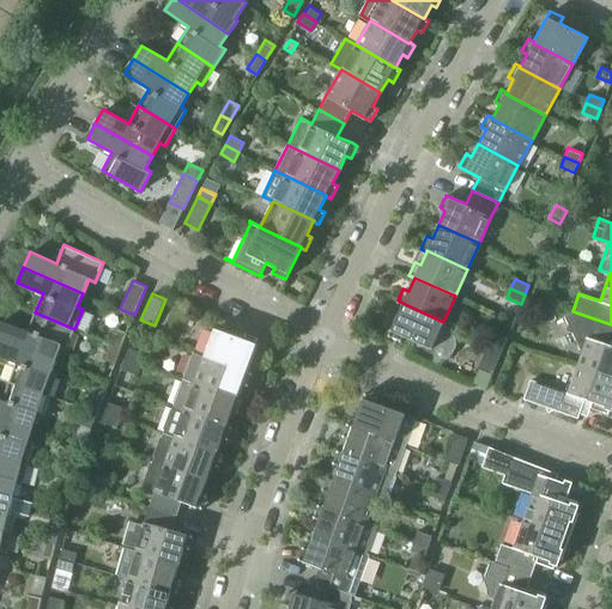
[(403,303),(391,330),(388,335),(401,341),(404,335),(418,342),(418,345),(424,345),(431,348),(434,345),(436,345),(437,359),(441,359),(443,358),(446,358),(448,355),(450,354),(453,352),(454,349),(455,347),(455,345),(456,342),(456,339),(456,336),(455,334),(454,332),(453,329),(452,327),(449,324),(447,323),(444,322),(443,322),(403,303)]
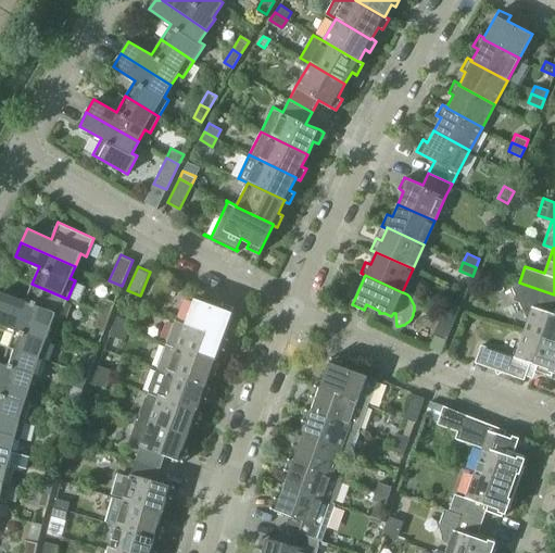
[(529,318),(525,331),(554,342),(554,308),(550,306),(554,294),(519,283),(513,285),(516,292),(514,299),(521,302),(529,318)]
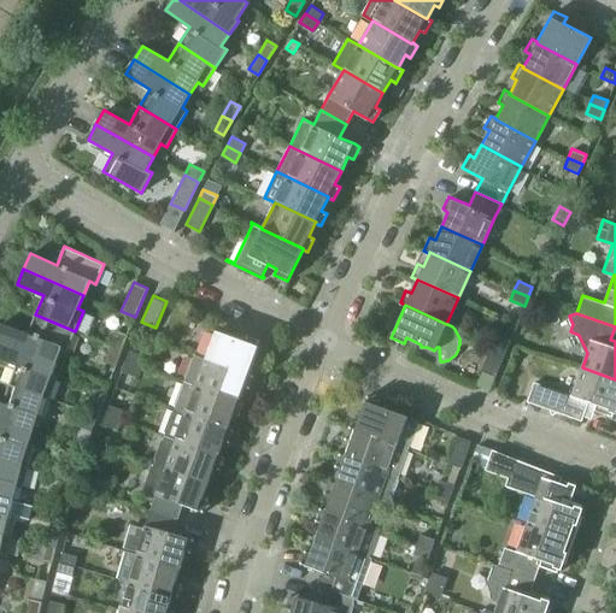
[(1,323),(0,324),(0,340),(57,361),(62,348),(68,351),(75,331),(35,314),(28,332),(1,323)]
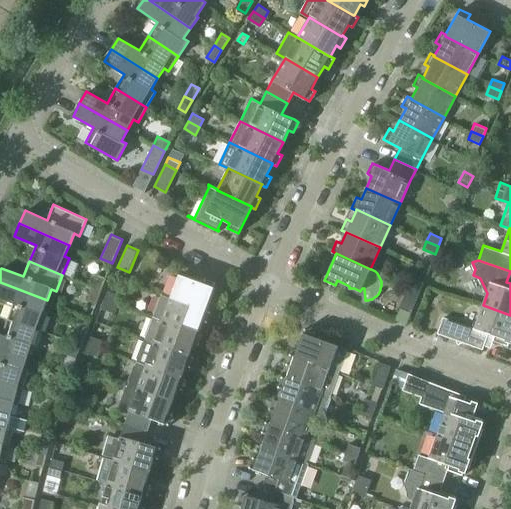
[(98,274),(93,287),(101,290),(106,277),(98,274)]
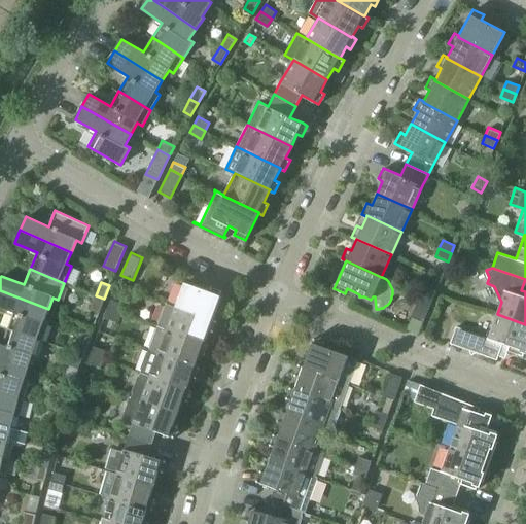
[(184,282),(176,306),(212,319),(212,318),(222,290),(211,286),(210,291),(184,282)]
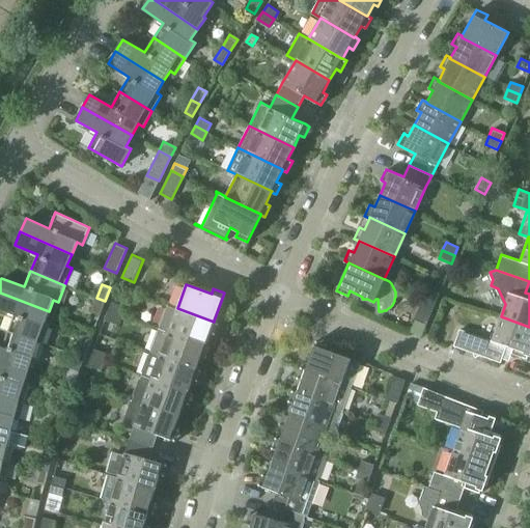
[(427,287),(423,297),(436,301),(440,293),(427,287)]
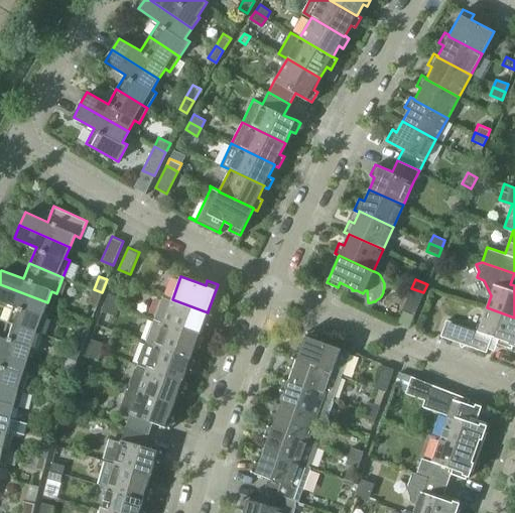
[(0,299),(14,304),(8,321),(42,333),(48,315),(43,314),(47,302),(0,284),(0,299)]
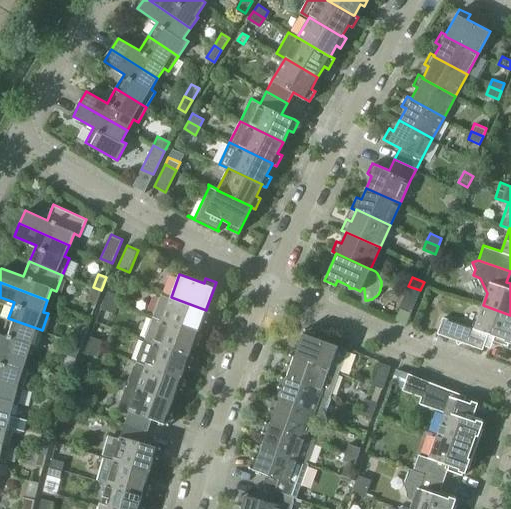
[(420,290),(408,286),(400,307),(411,312),(420,290)]
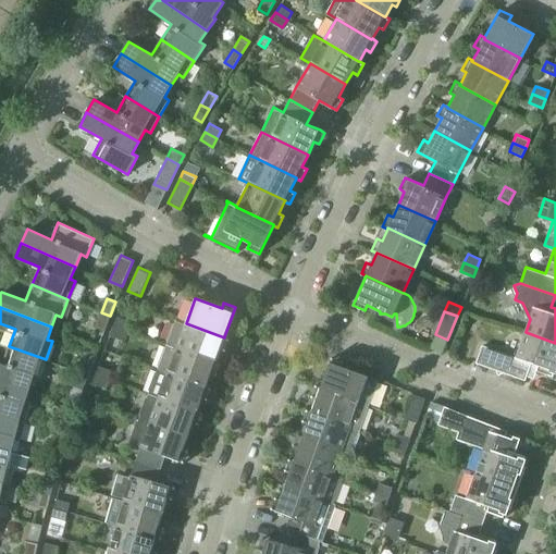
[(110,316),(101,312),(96,327),(104,330),(110,316)]
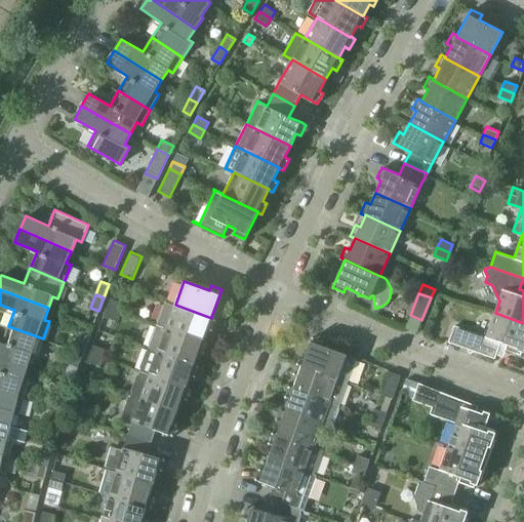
[(111,297),(108,306),(120,311),(123,303),(111,297)]
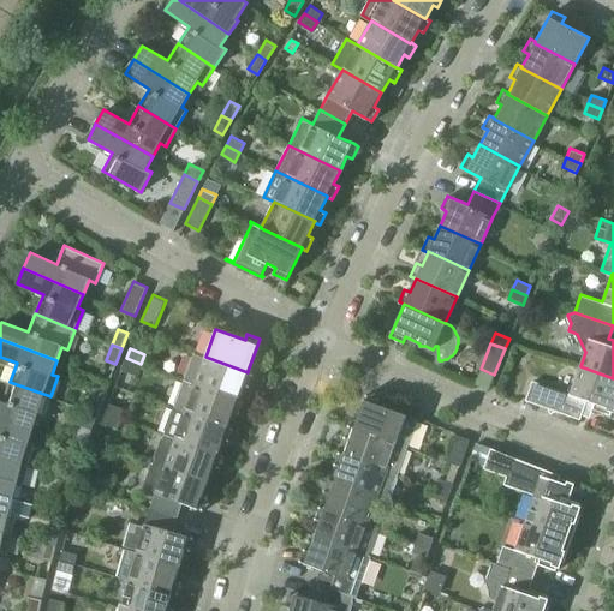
[(194,353),(184,379),(238,399),(243,384),(249,387),(254,373),(248,371),(248,372),(206,357),(194,353)]
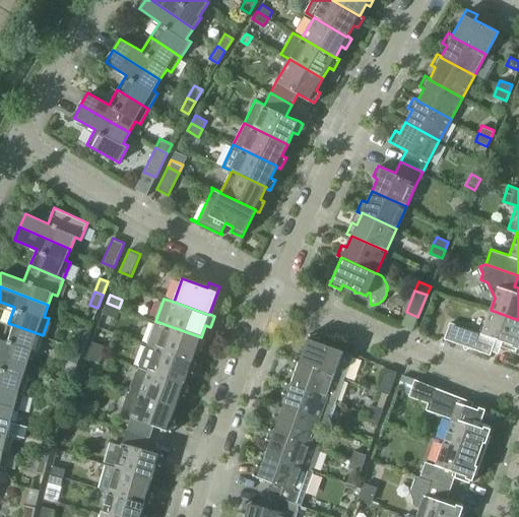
[(107,303),(104,311),(103,313),(115,317),(119,308),(107,303)]
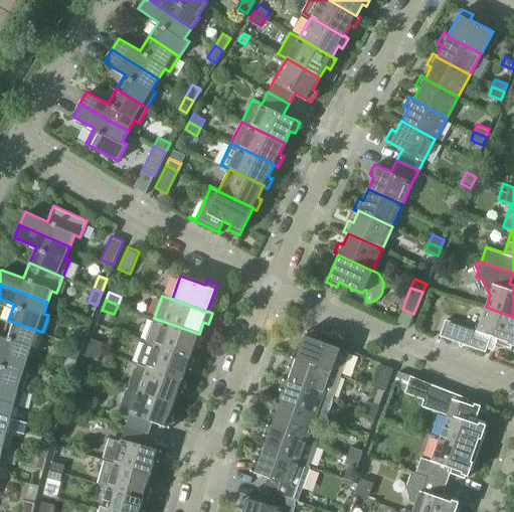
[(513,317),(486,307),(478,329),(446,318),(440,335),(459,341),(461,346),(466,344),(486,351),(489,340),(511,347),(513,342),(513,317)]
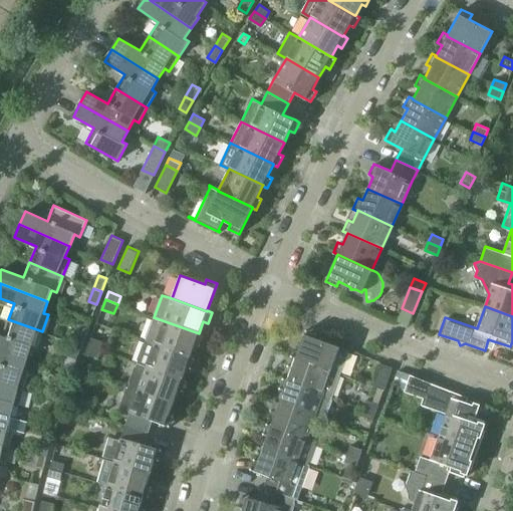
[(146,340),(155,343),(190,356),(191,355),(195,344),(200,346),(204,334),(199,333),(154,317),(146,340)]
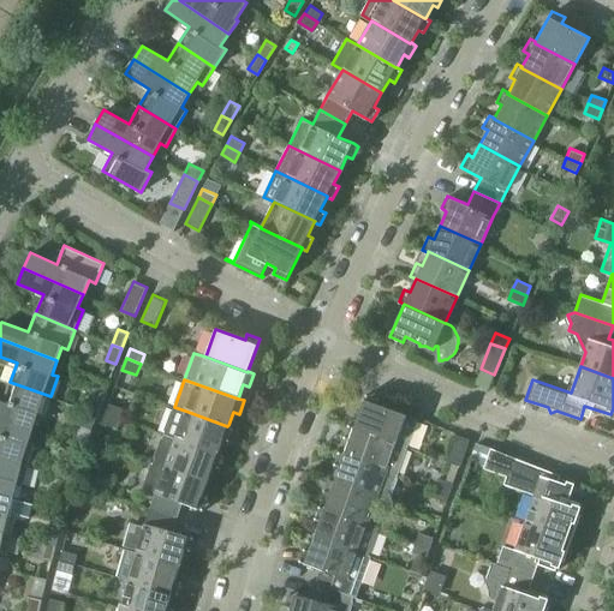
[(0,400),(0,417),(33,429),(37,414),(43,417),(51,396),(10,382),(3,401),(0,400)]
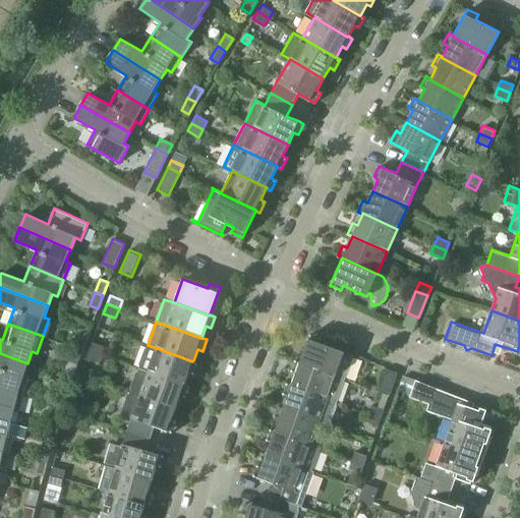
[(79,334),(74,347),(82,350),(88,337),(79,334)]
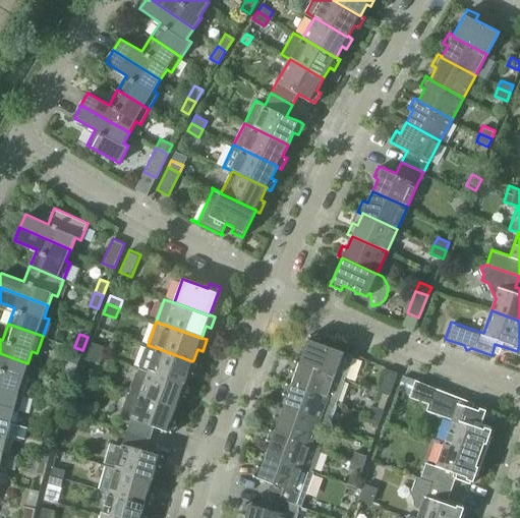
[(308,338),(300,361),(299,362),(345,379),(354,354),(320,342),(322,338),(310,334),(308,338)]
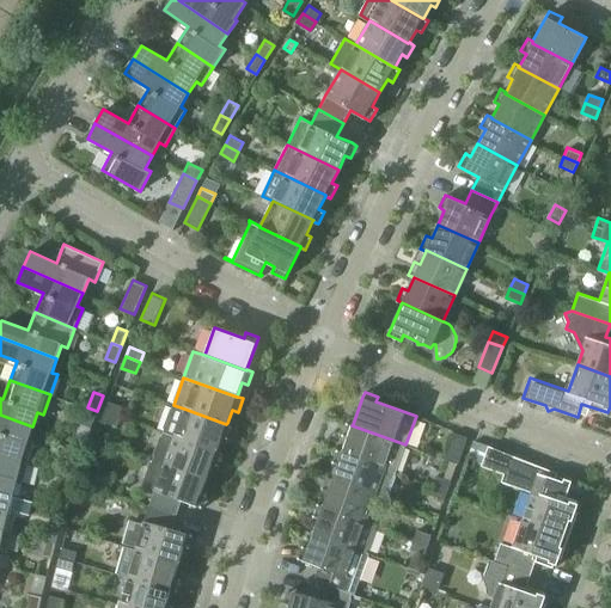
[(109,400),(105,410),(120,416),(123,405),(109,400)]
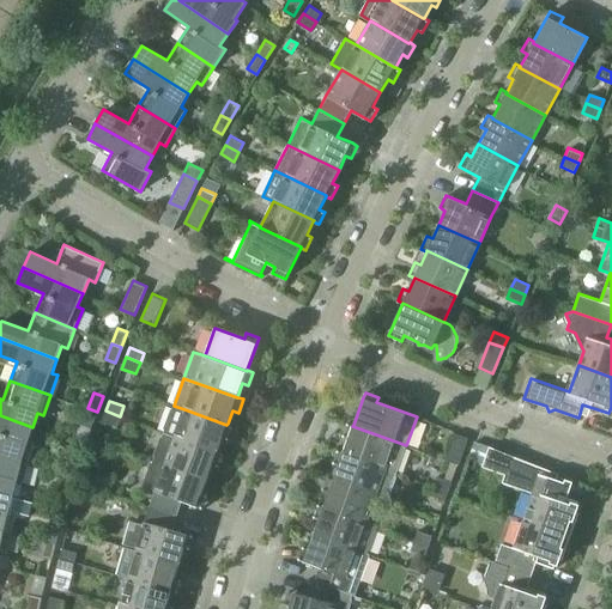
[(174,406),(163,432),(217,452),(217,451),(223,437),(228,439),(232,426),(228,424),(226,425),(185,409),(174,406)]
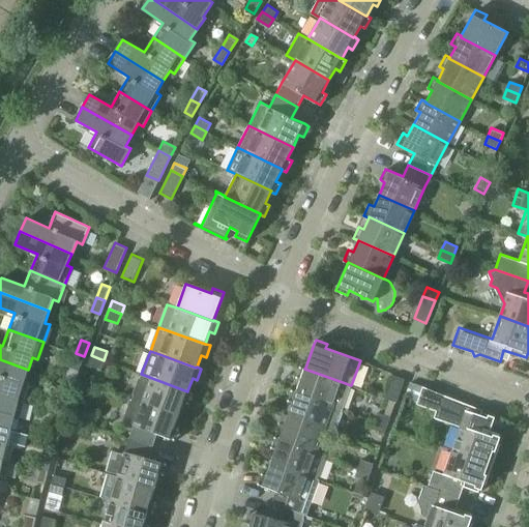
[(84,356),(76,353),(70,367),(80,370),(84,356)]
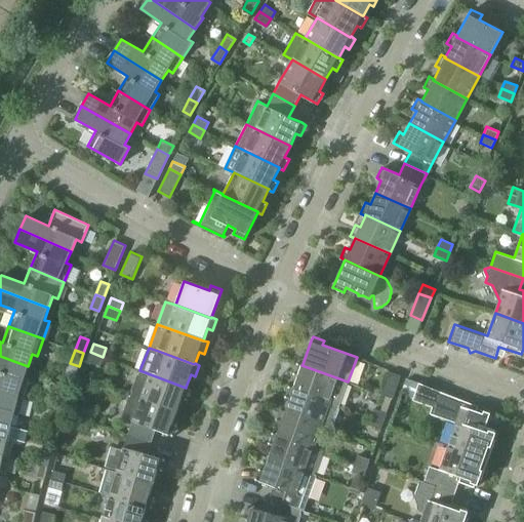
[(103,357),(90,352),(87,360),(99,365),(103,357)]
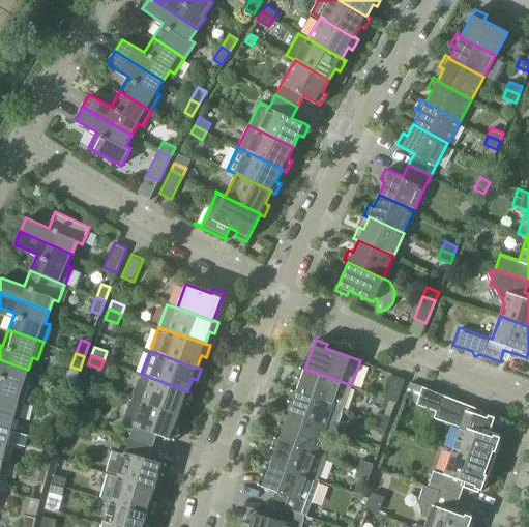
[(0,392),(25,401),(30,383),(25,381),(28,370),(0,359),(0,392)]
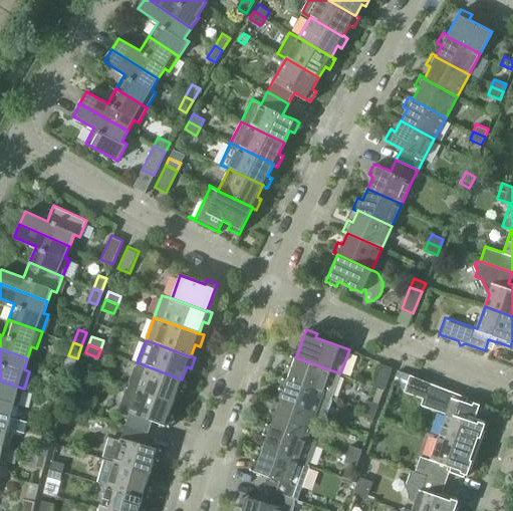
[(292,367),(288,378),(287,380),(332,397),(340,373),(295,357),(296,356),(291,354),(287,365),(292,367)]
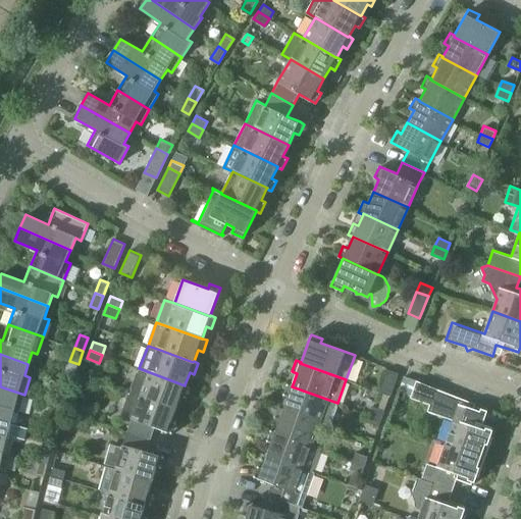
[(139,368),(131,392),(176,409),(180,396),(186,398),(190,386),(185,384),(185,385),(139,368)]
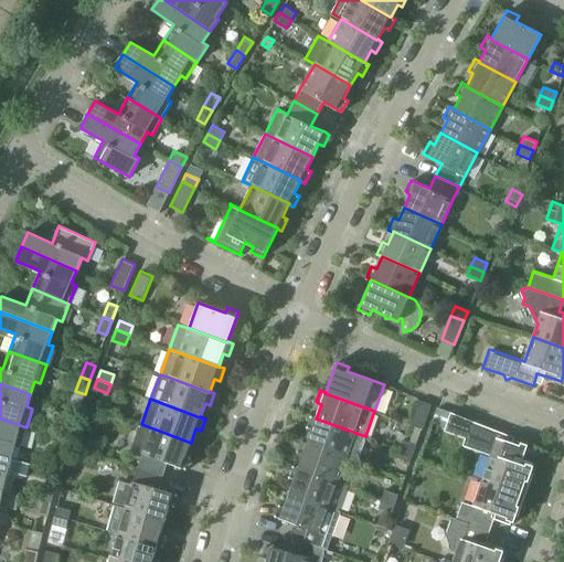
[(410,424),(422,427),(423,428),(432,403),(418,399),(410,424)]
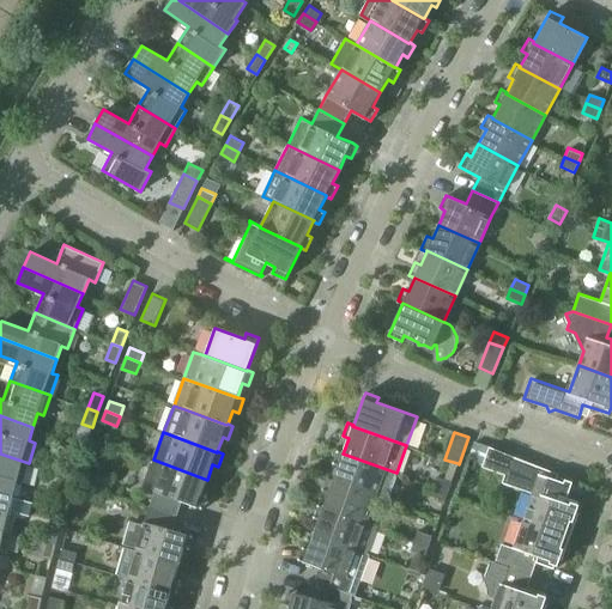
[(533,492),(523,519),(570,536),(579,512),(575,511),(579,500),(564,495),(569,483),(557,479),(558,473),(521,458),(489,445),(482,466),(506,474),(502,481),(533,492)]
